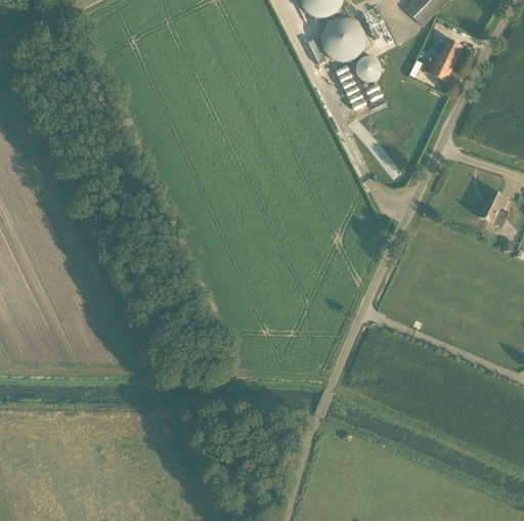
[(300,0),(300,1),(301,3),(301,4),(302,6),(303,8),(304,9),(305,10),(307,12),(308,13),(310,14),(311,15),(313,15),(315,16),(317,17),(318,17),(320,17),(322,17),(324,17),(326,16),(328,16),(330,15),(332,15),(333,14),(335,13),(336,11),(338,10),(339,9),(340,7),(341,6),(342,4),(342,2),(343,1),(343,0),(300,0)]
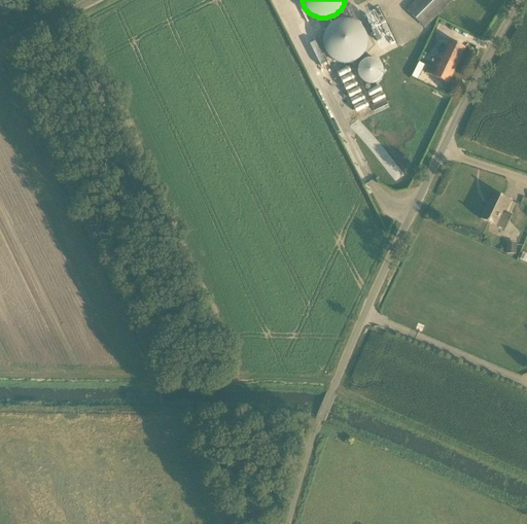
[(425,26),(450,0),(415,0),(408,7),(425,26)]
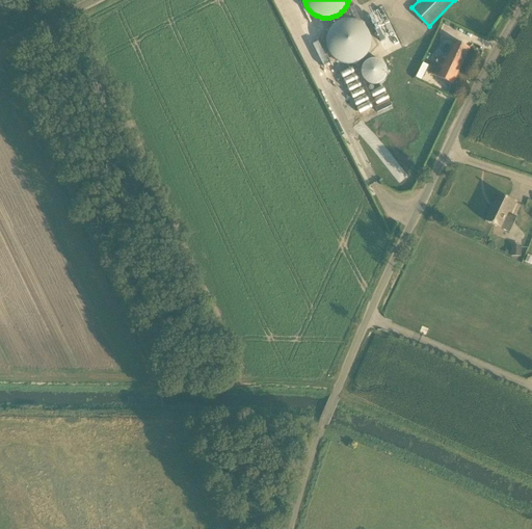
[(345,18),(343,18),(341,19),(339,20),(338,20),(336,21),(335,22),(333,24),(331,25),(330,26),(329,28),(328,30),(327,31),(327,33),(326,35),(326,37),(326,38),(326,41),(326,43),(326,45),(327,47),(327,48),(328,50),(329,52),(330,53),(331,55),(334,56),(335,57),(336,58),(338,59),(340,60),(341,61),(343,61),(345,62),(347,62),(349,62),(350,62),(352,62),(354,61),(356,61),(358,60),(360,59),(362,58),(363,57),(365,56),(366,55),(367,53),(368,52),(369,50),(370,48),(370,47),(371,45),(371,43),(371,41),(371,38),(371,36),(371,35),(370,33),(370,31),(369,29),(368,28),(367,26),(366,25),(365,23),(363,22),(362,21),(360,20),(357,19),(356,19),(354,18),(352,18),(350,18),(348,17),(347,18),(345,18)]
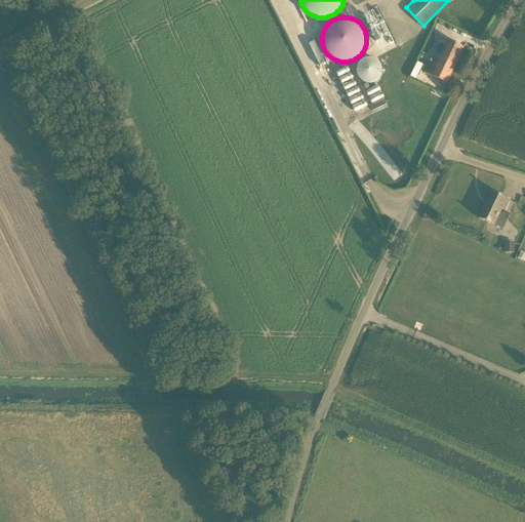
[(440,56),(433,52),(426,49),(425,53),(432,56),(425,70),(447,81),(465,45),(449,38),(440,56)]
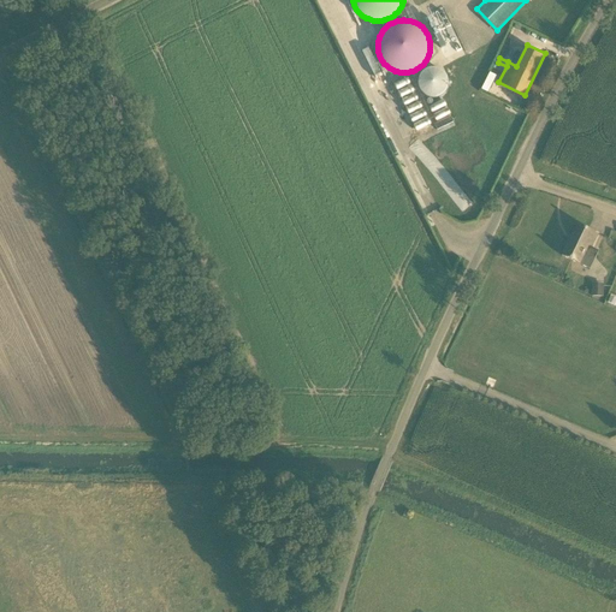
[(440,94),(442,93),(443,93),(444,91),(445,89),(446,88),(448,87),(448,85),(448,83),(449,82),(449,79),(448,78),(448,77),(448,75),(446,73),(445,72),(444,71),(443,70),(442,69),(440,67),(439,66),(438,66),(436,66),(434,66),(432,66),(431,66),(430,66),(427,66),(426,67),(425,69),(424,70),(422,71),(421,72),(420,73),(419,75),(419,77),(419,78),(418,79),(418,82),(419,83),(419,85),(419,87),(420,88),(421,89),(422,90),(424,91),(425,93),(426,94),(427,95),(428,95),(431,96),(432,96),(434,96),(436,96),(437,95),(439,95),(440,94)]
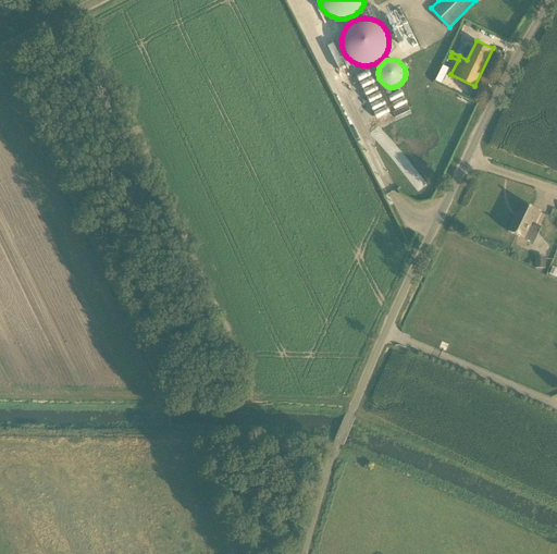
[(534,221),(541,209),(524,201),(518,214),(516,213),(508,229),(525,237),(533,221),(534,221)]
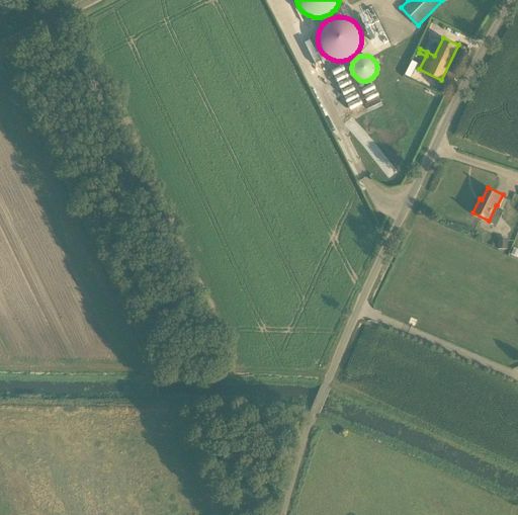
[(498,236),(498,247),(508,247),(508,237),(498,236)]
